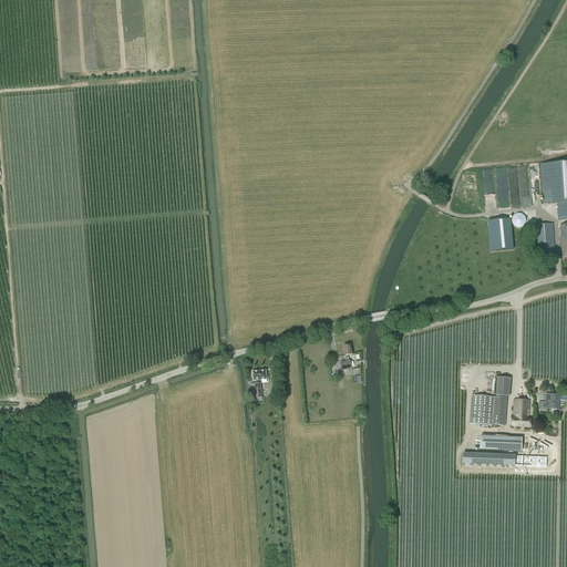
[(566,163),(542,165),(545,204),(557,204),(558,222),(566,220),(566,163)]
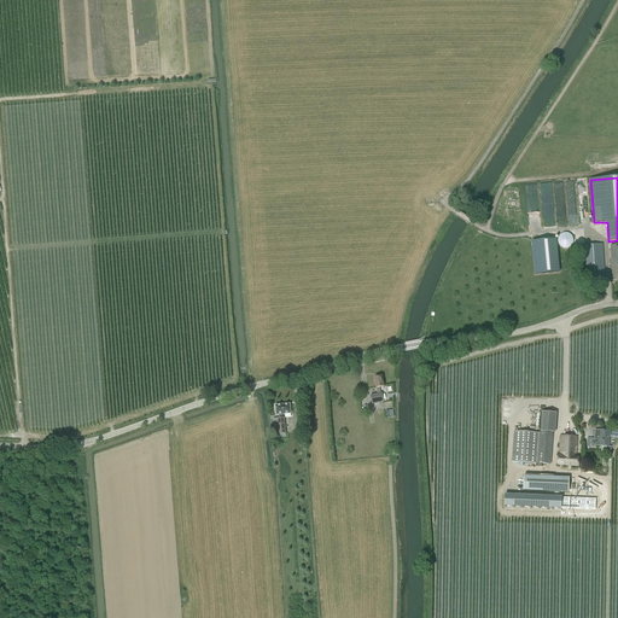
[(572,242),(572,239),(572,238),(572,237),(571,235),(570,234),(569,233),(567,233),(566,232),(565,232),(564,232),(561,233),(560,234),(559,234),(559,235),(558,238),(558,239),(558,240),(558,242),(559,243),(559,244),(560,245),(561,246),(563,246),(565,248),(566,246),(567,246),(569,246),(570,245),(571,244),(572,243),(572,242)]
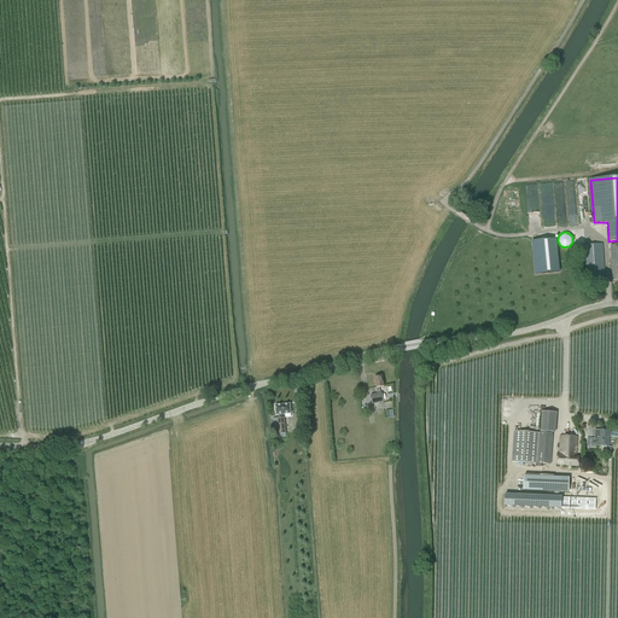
[(559,273),(555,239),(532,242),(535,275),(559,273)]
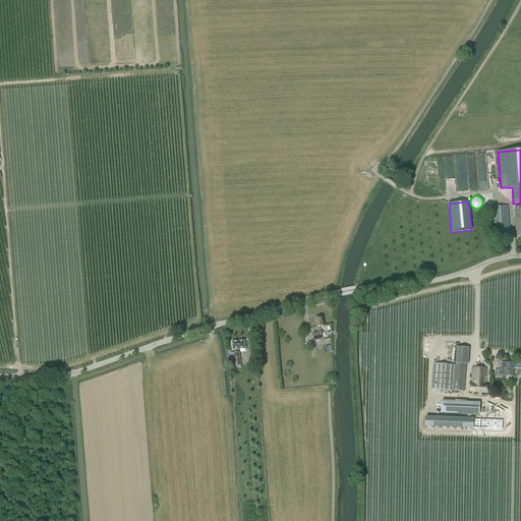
[(508,206),(491,207),(494,235),(510,234),(508,206)]
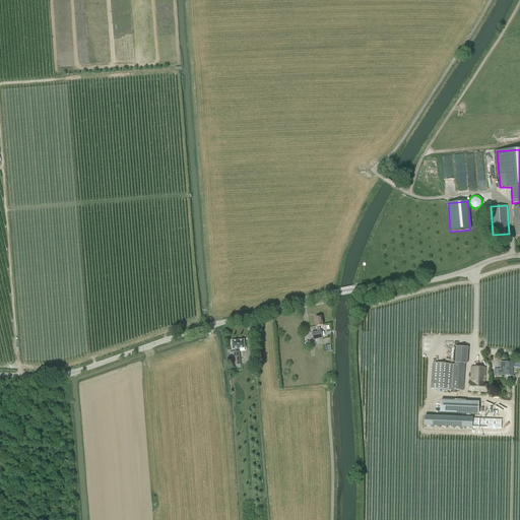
[(319,326),(323,326),(321,317),(315,318),(318,332),(312,333),(313,340),(323,338),(321,331),(320,331),(319,326)]
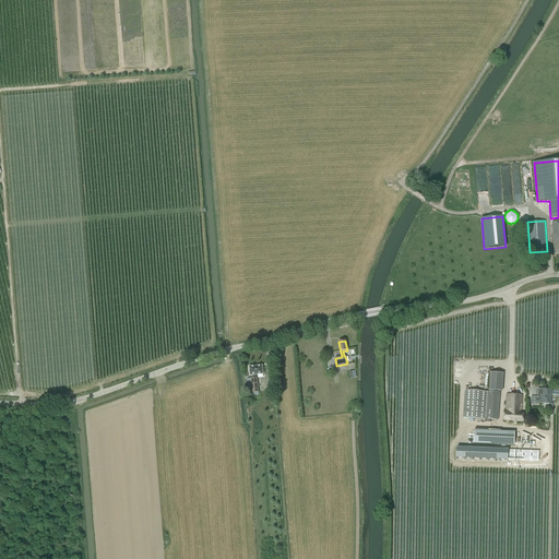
[(249,367),(250,376),(252,376),(252,379),(251,379),(252,393),(259,392),(258,379),(256,379),(256,376),(263,375),(262,366),(249,367)]
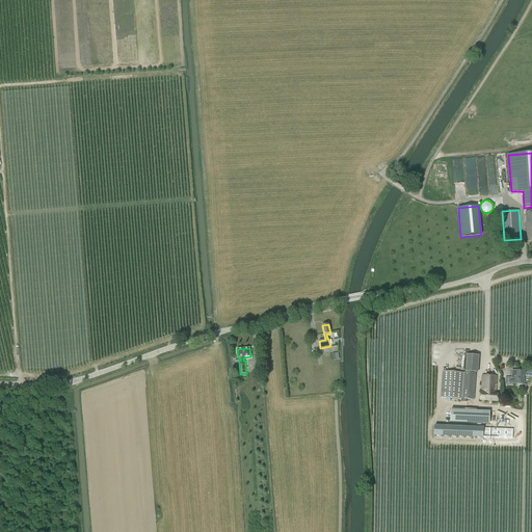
[(480,373),(480,369),(481,355),(467,354),(464,372),(480,373)]
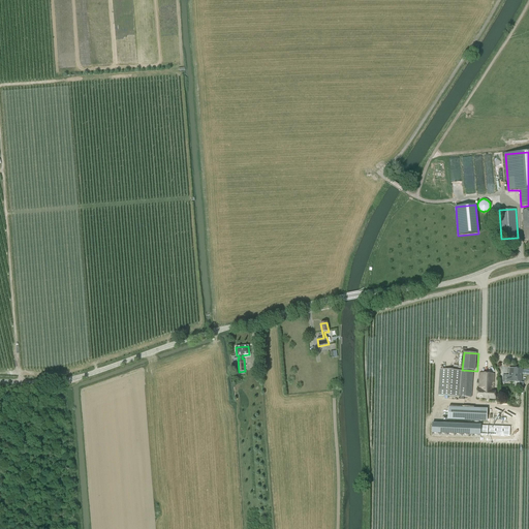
[(503,378),(503,381),(505,381),(512,381),(512,382),(522,382),(523,369),(514,368),(509,368),(508,375),(505,375),(505,378),(503,378)]
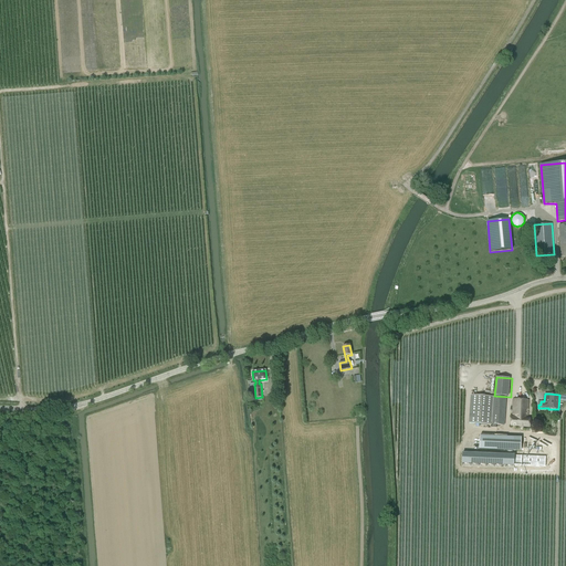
[(471,395),(469,422),(504,426),(505,398),(471,395)]
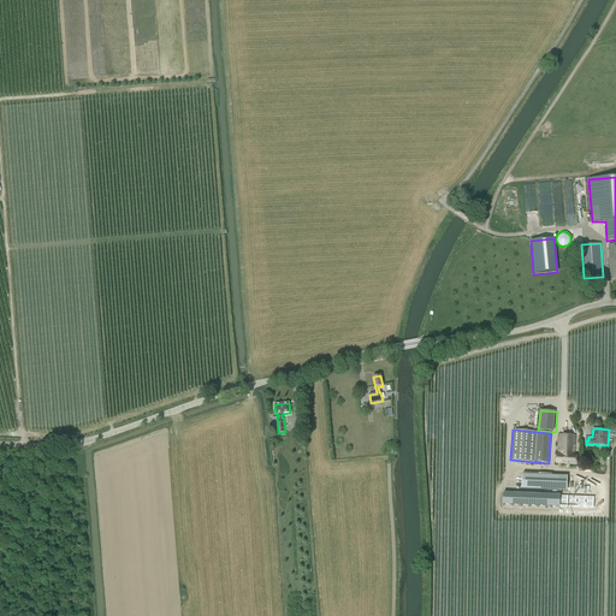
[(556,454),(556,465),(576,466),(578,455),(575,455),(575,436),(558,434),(557,454),(556,454)]
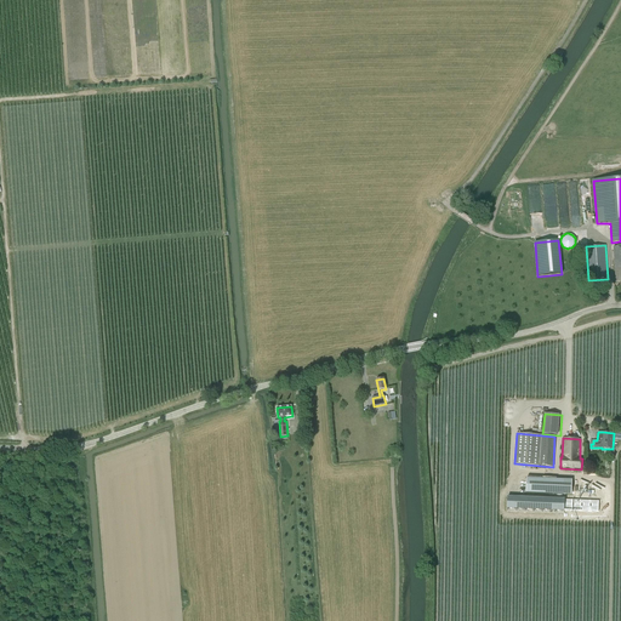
[(564,480),(528,478),(527,494),(563,495),(564,480)]
